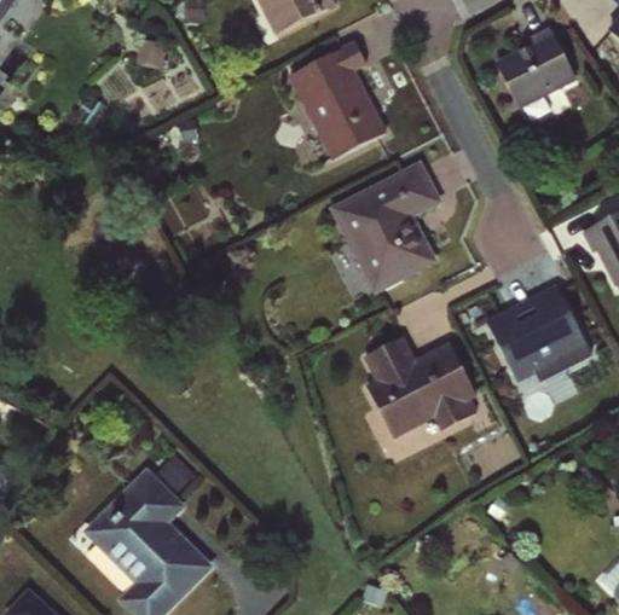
[(0,0),(0,17),(13,0),(0,0)]
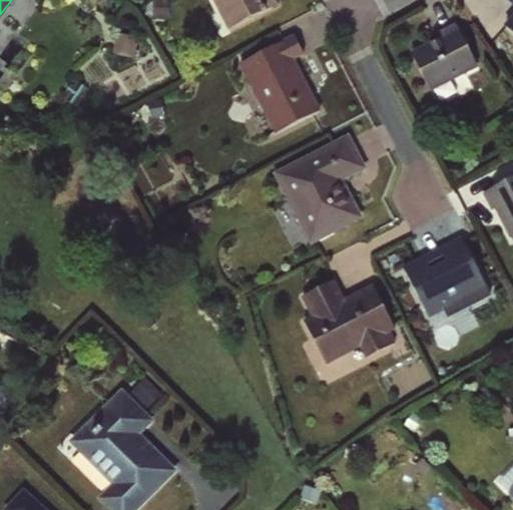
[(213,0),(227,27),(278,2),(277,0),(213,0)]
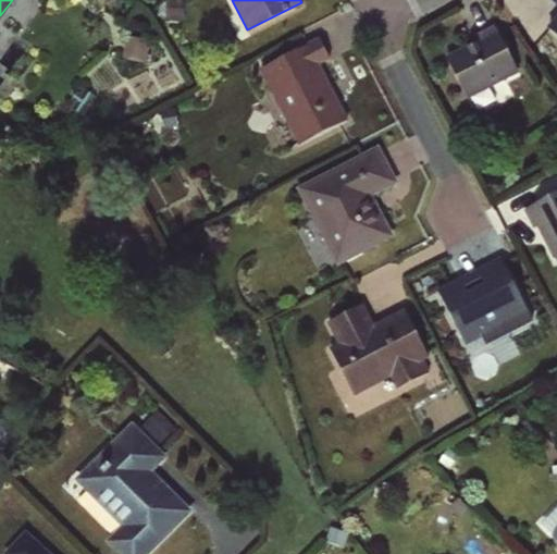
[(443,49),(467,97),(518,71),(494,23),(443,49)]
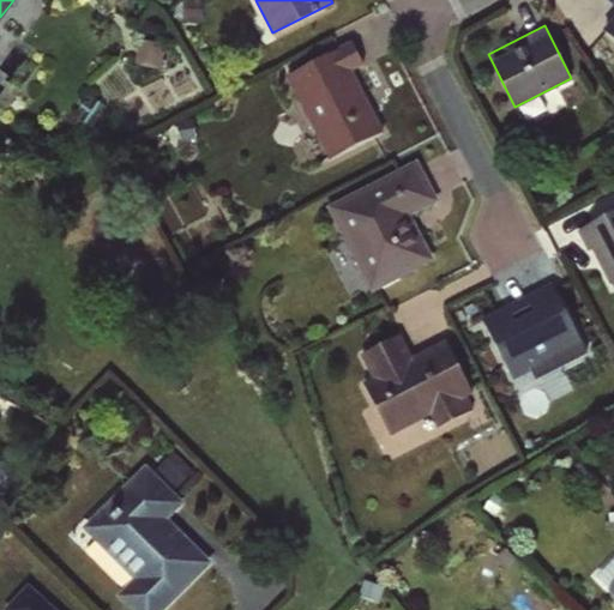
[(284,73),(329,157),(383,130),(353,68),(363,62),(351,37),(284,73)]
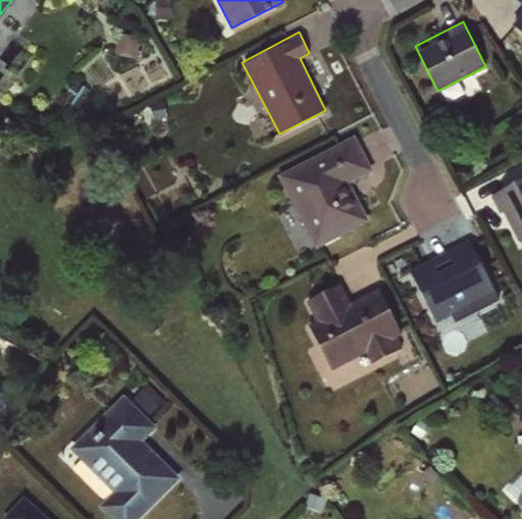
[(373,170),(354,134),(276,175),(293,204),(277,213),(300,254),(369,217),(350,183),(373,170)]
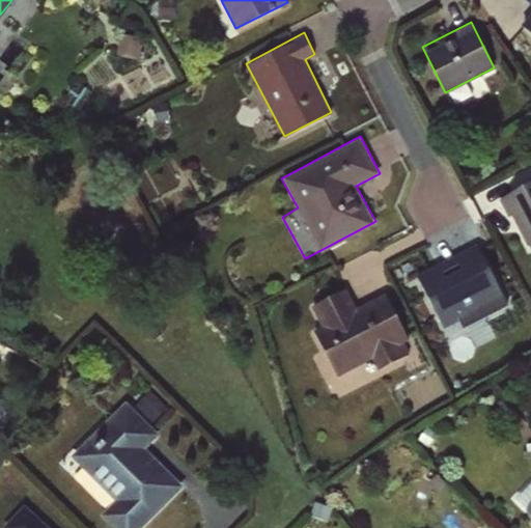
[(530,183),(501,198),(526,246),(530,243),(530,183)]
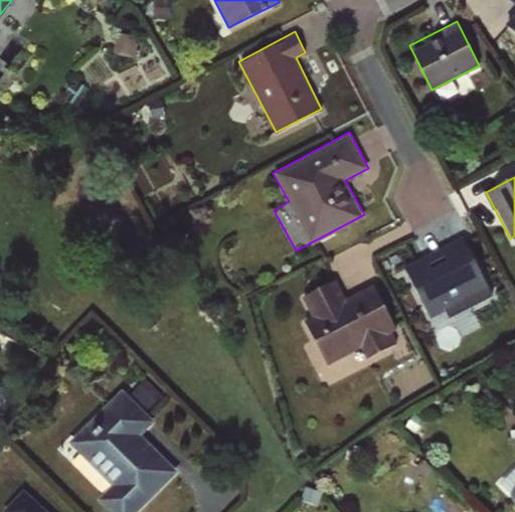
[(465,237),(404,269),(431,319),(445,312),(450,323),(496,300),(465,237)]
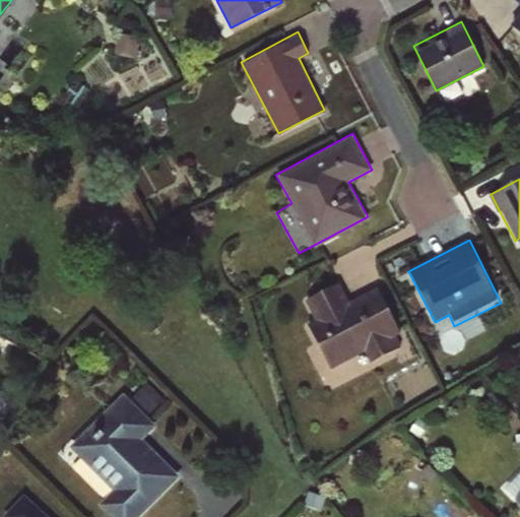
[(346,307),(336,285),(307,301),(315,318),(307,325),(328,369),(365,350),(370,363),(404,345),(378,292),(346,307)]
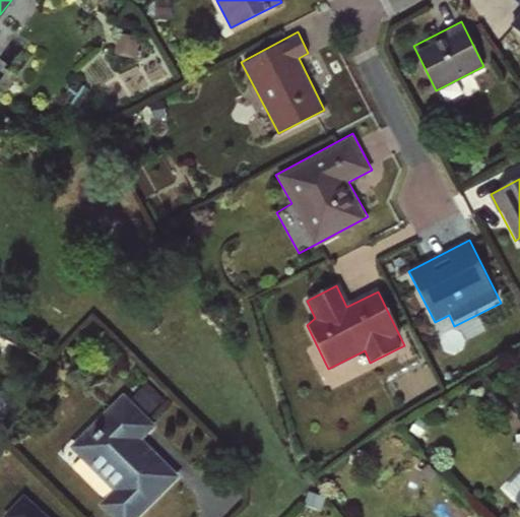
[(156,425),(125,395),(73,449),(114,489),(99,505),(111,516),(143,516),(183,476),(143,438),(156,425)]
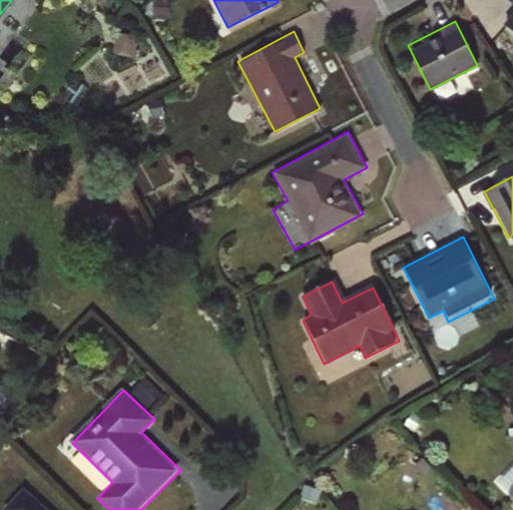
[(48,509),(27,490),(7,509),(48,509)]
